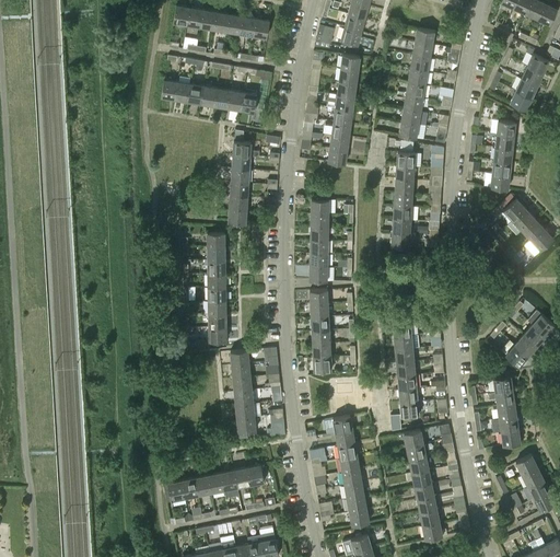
[(501,0),(500,3),(513,10),(517,0),(501,0)]
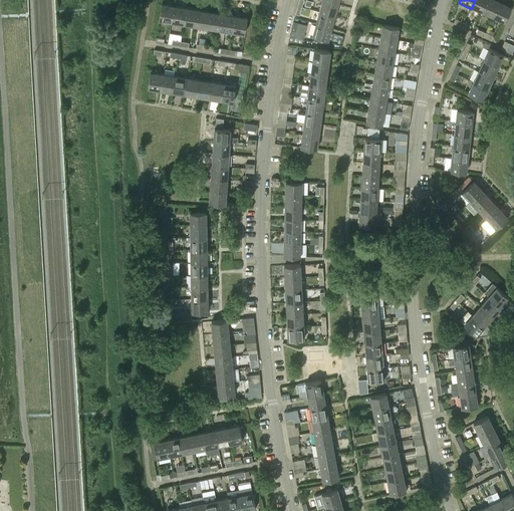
[(475,0),(471,9),(482,14),(488,0),(475,0)]
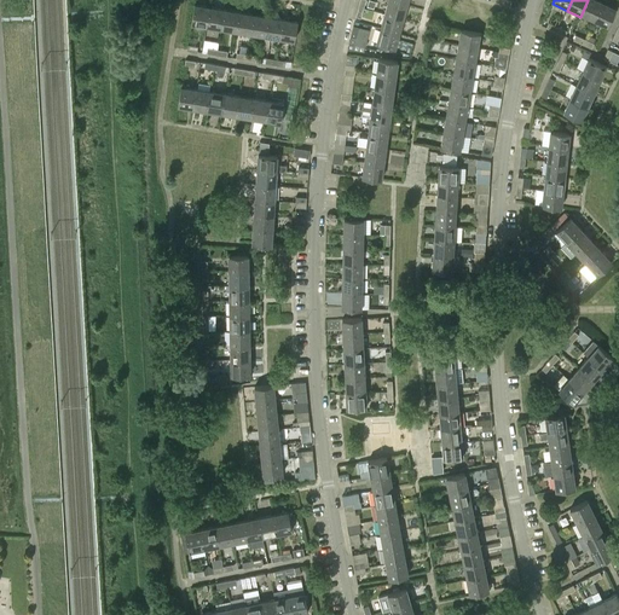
[(590,0),(588,0),(580,17),(595,23),(602,6),(590,0)]
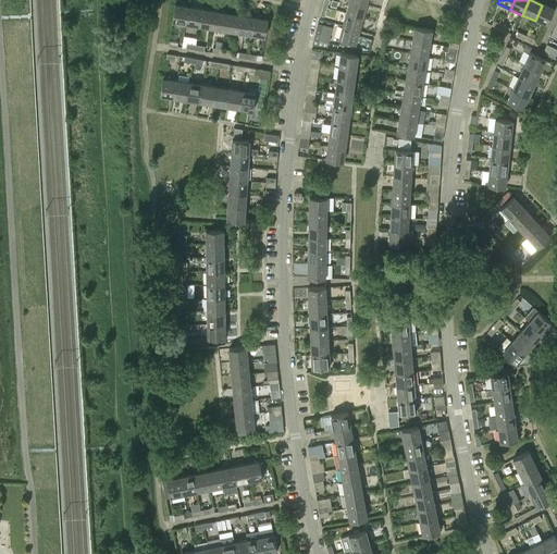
[(362,21),(366,9),(349,3),(346,16),(362,21)]
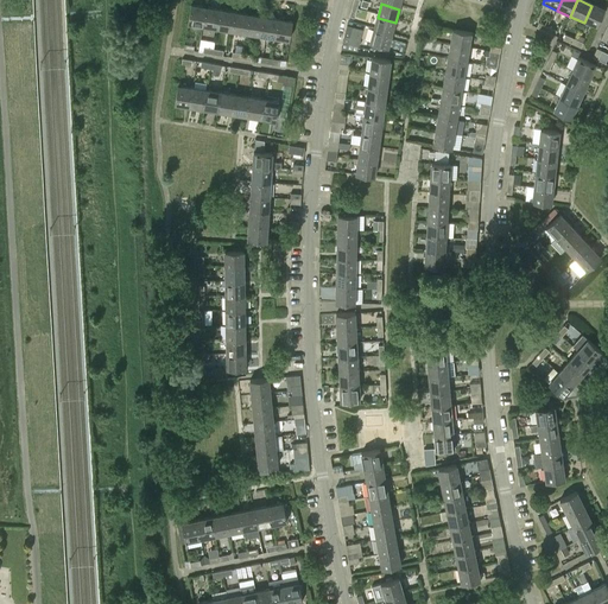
[(596,29),(605,12),(591,6),(584,23),(596,29)]
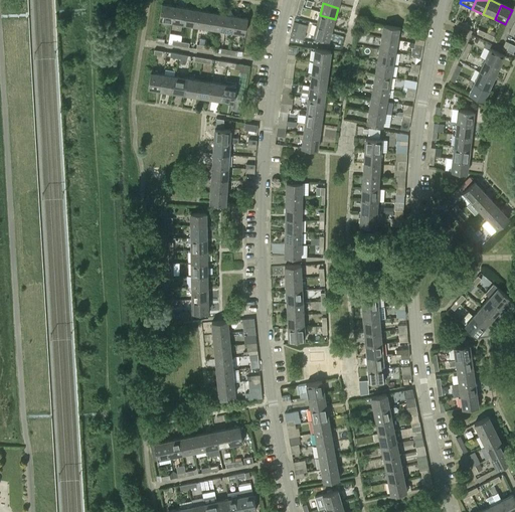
[(159,22),(172,24),(174,8),(162,6),(159,22)]
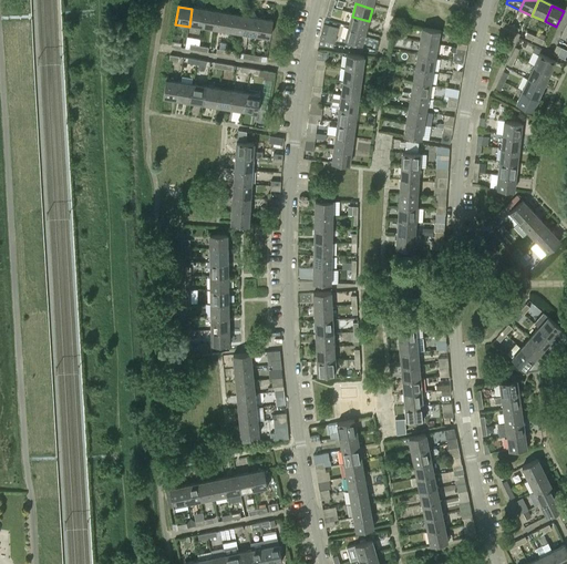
[(205,11),(192,9),(189,27),(203,29),(205,11)]
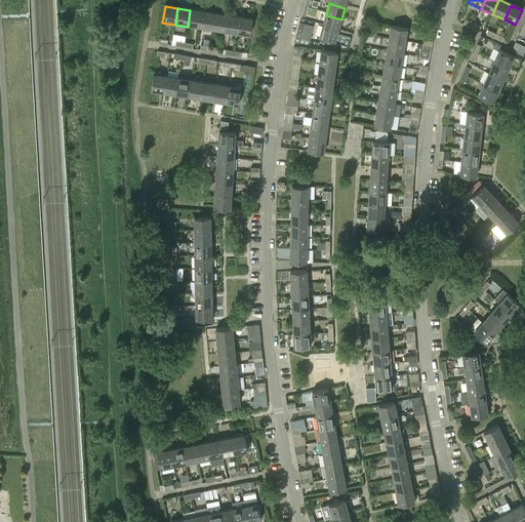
[(200,29),(202,12),(190,10),(188,27),(200,29)]
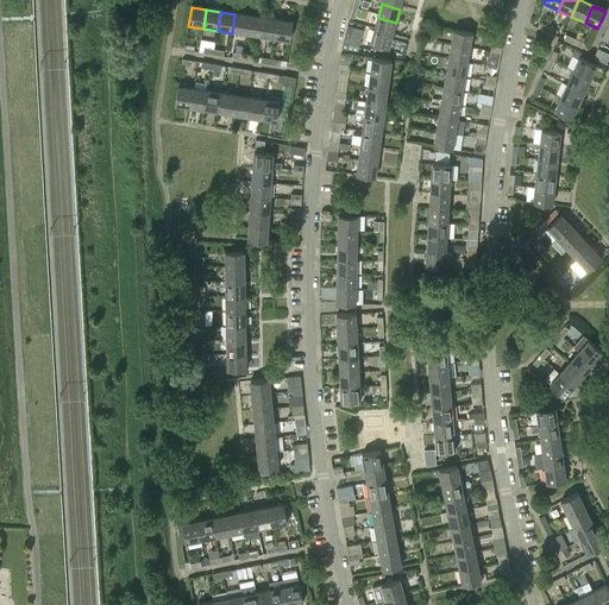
[(250,17),(234,14),(232,33),(246,36),(250,17)]
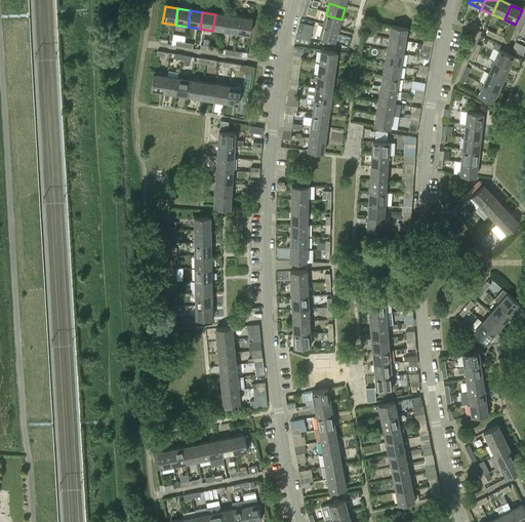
[(225,33),(228,16),(215,14),(212,31),(225,33)]
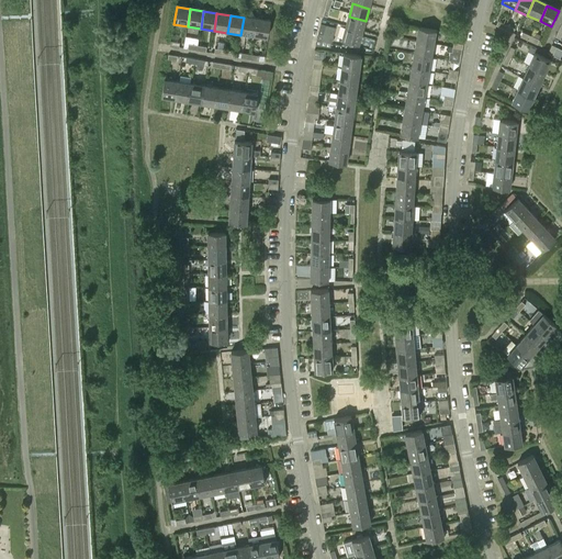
[(362,34),(366,21),(349,17),(345,30),(362,34)]
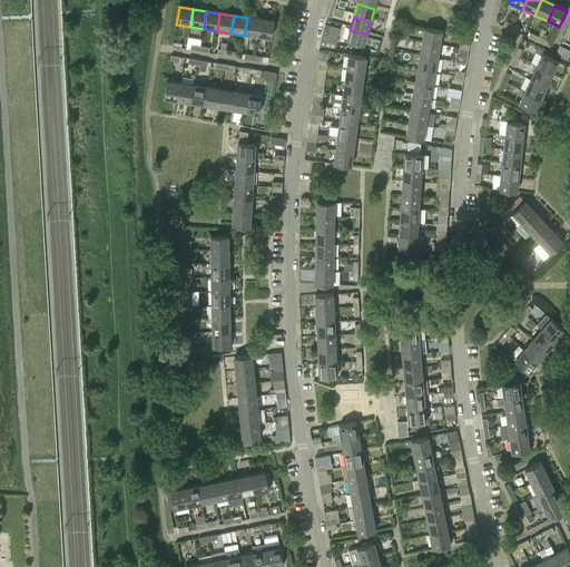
[(261,20),(247,18),(244,36),(257,38),(261,20)]
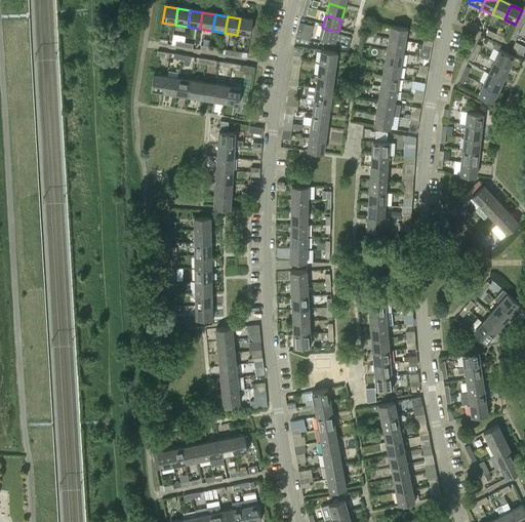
[(240,18),(237,35),(246,36),(249,37),(252,21),(240,18)]
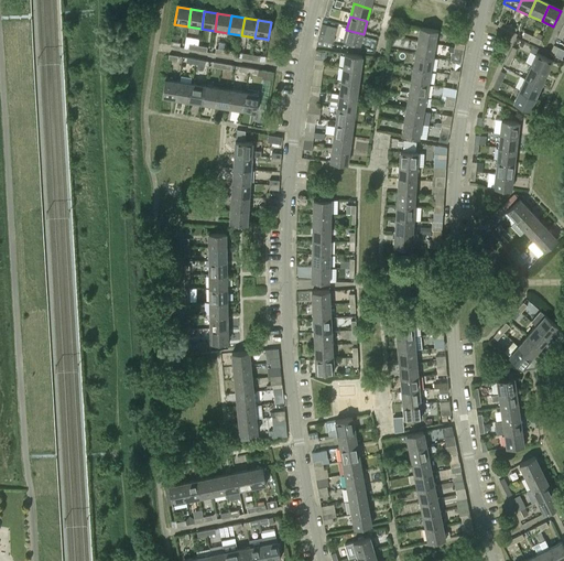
[(322,28),(320,35),(317,47),(332,50),(337,32),(322,28)]
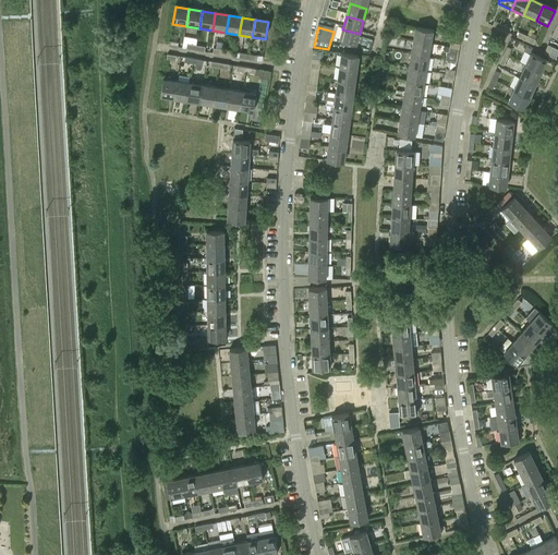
[(356,47),(360,34),(342,29),(339,41),(356,47)]
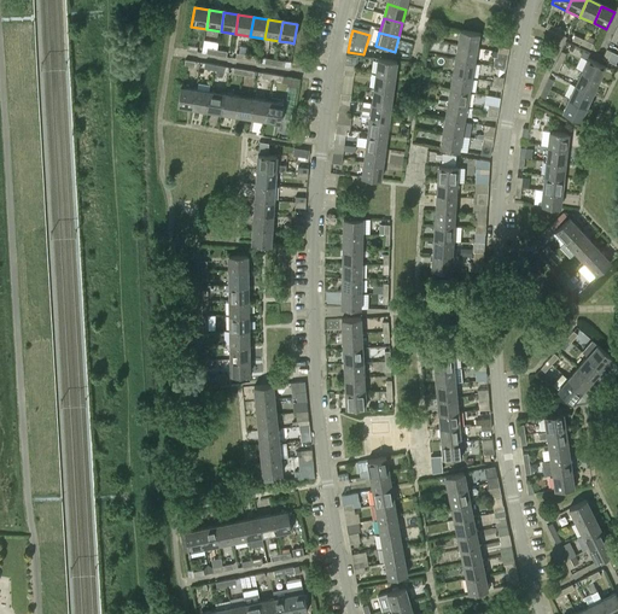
[(458,50),(477,52),(479,37),(460,34),(458,50)]
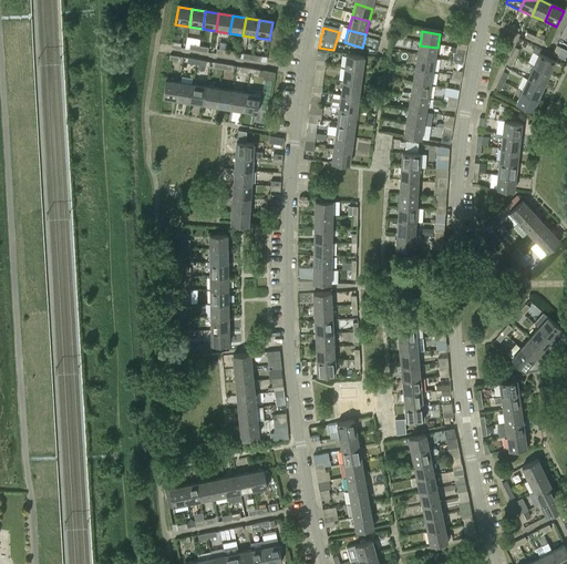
[(187,47),(200,49),(202,41),(188,39),(187,47)]
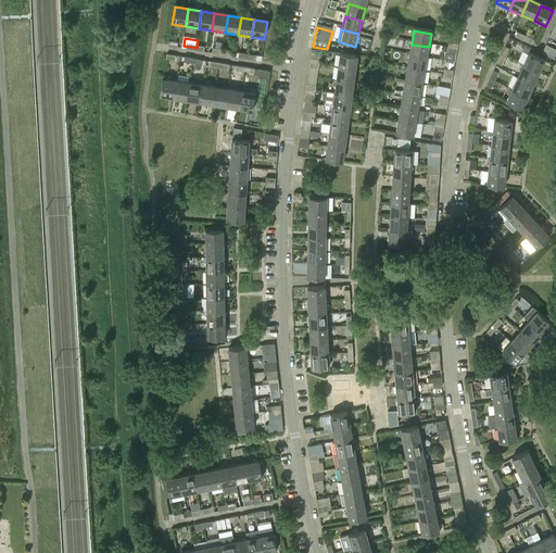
[(408,58),(427,60),(429,47),(412,45),(408,58)]
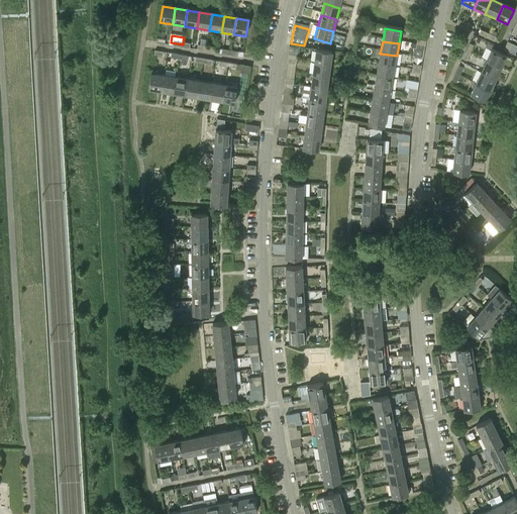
[(486,63),(501,70),(506,58),(491,52),(486,63)]
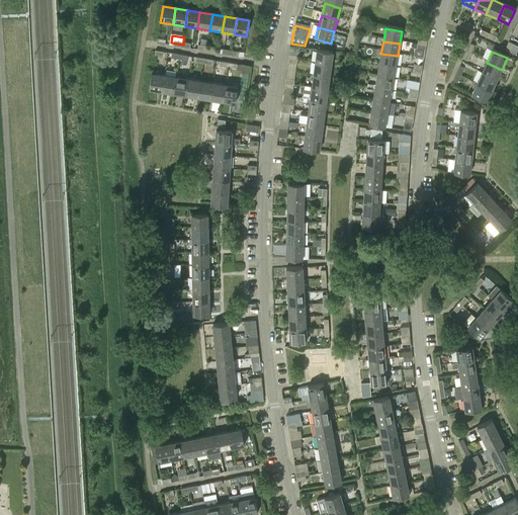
[(317,53),(315,65),(331,68),(333,55),(317,53)]
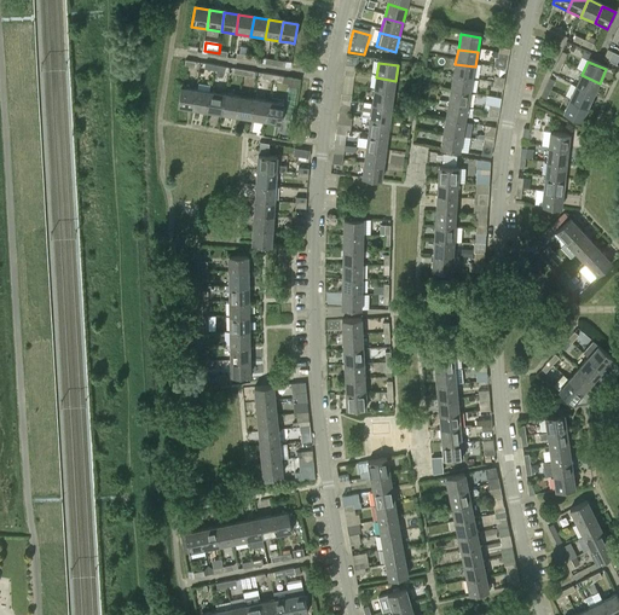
[(452,79),(472,81),(475,67),(455,64),(452,79)]
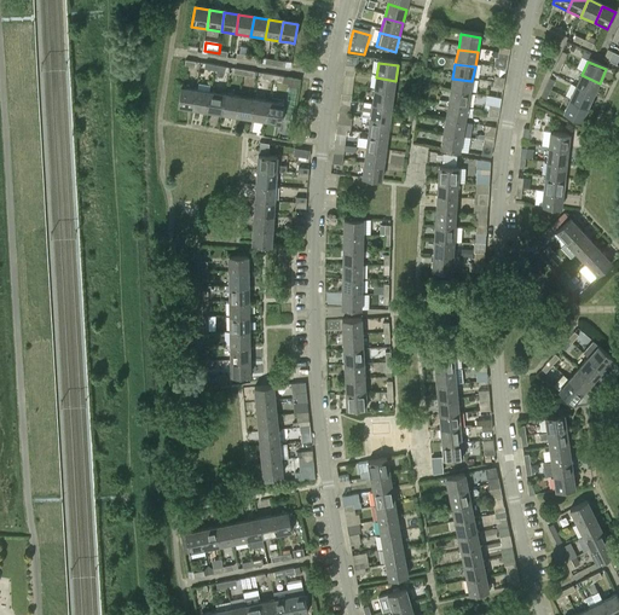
[(600,83),(582,75),(576,88),(594,97),(600,83)]
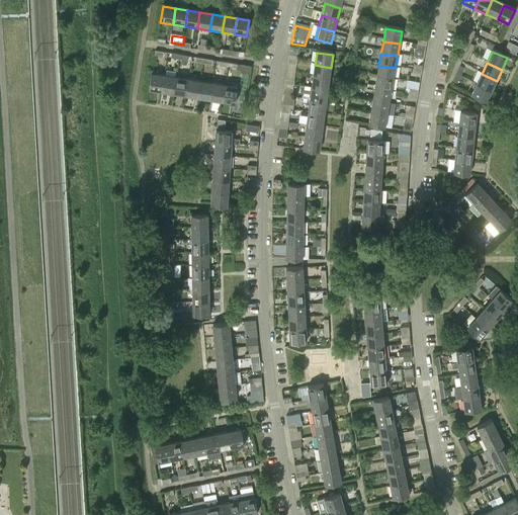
[(313,77),(329,80),(331,68),(315,65),(313,77)]
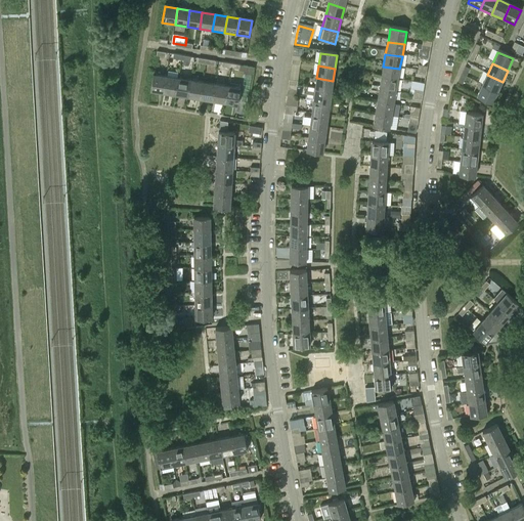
[(381,79),(397,82),(399,69),(383,67),(381,79)]
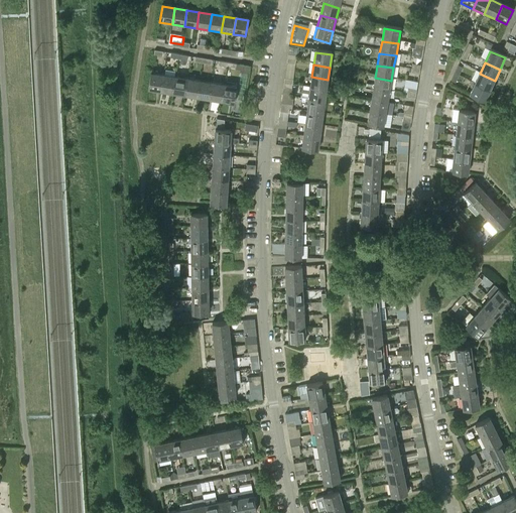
[(249,76),(250,69),(241,67),(240,75),(249,76)]
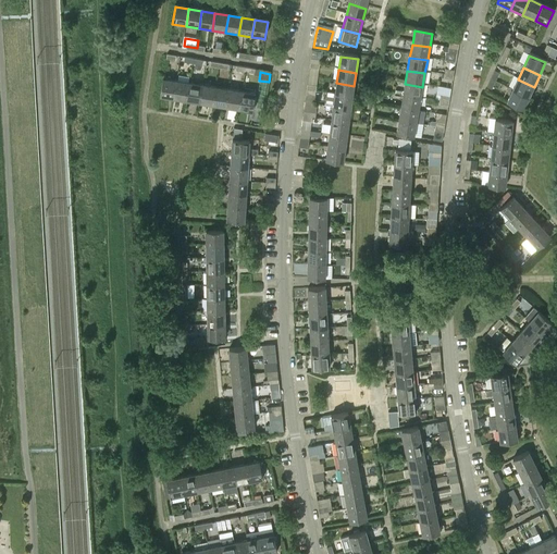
[(534,87),(518,79),(512,91),(528,99),(534,87)]
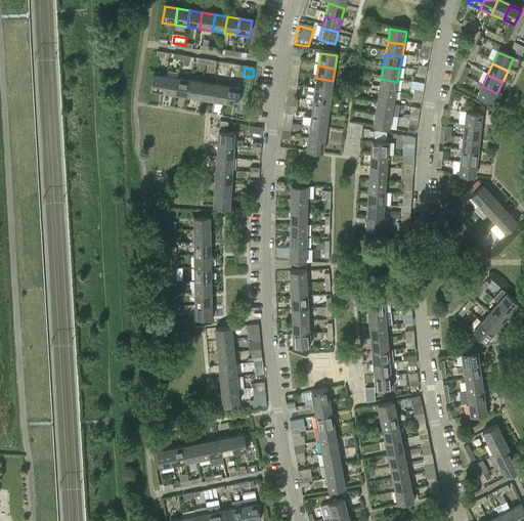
[(150,93),(164,95),(166,78),(154,76),(150,93)]
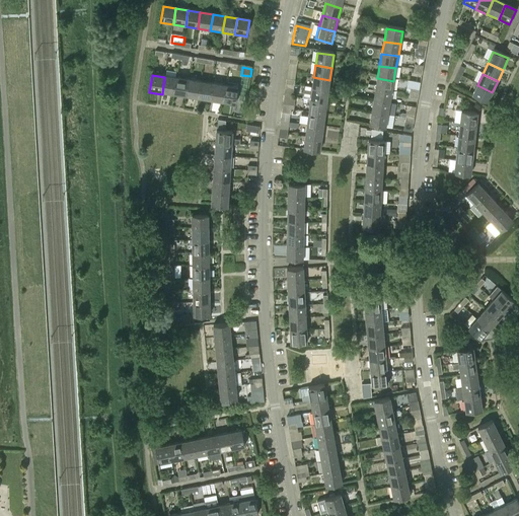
[(177,79),(164,77),(162,94),(174,96),(177,79)]
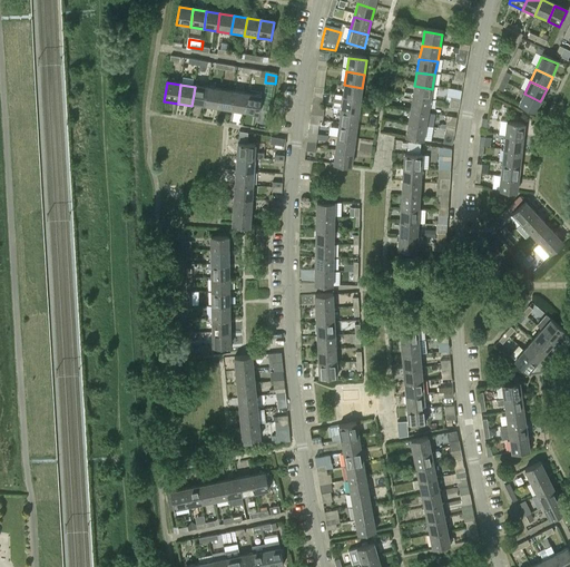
[(343,98),(361,101),(362,88),(344,85),(343,98)]
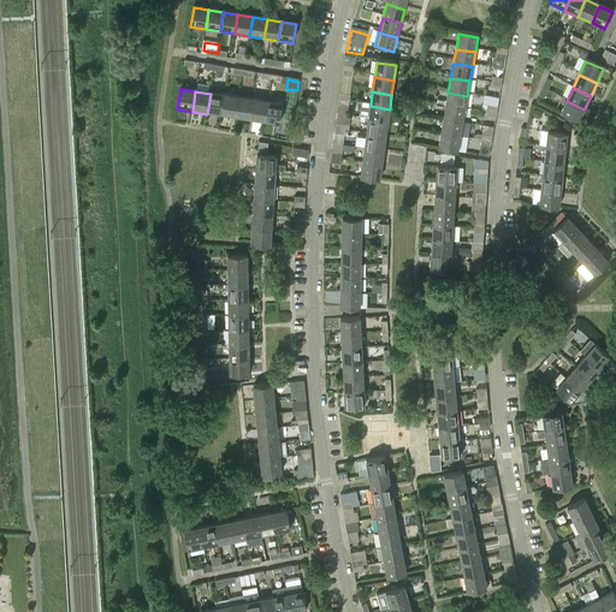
[(445,107),(465,111),(467,96),(448,93),(445,107)]
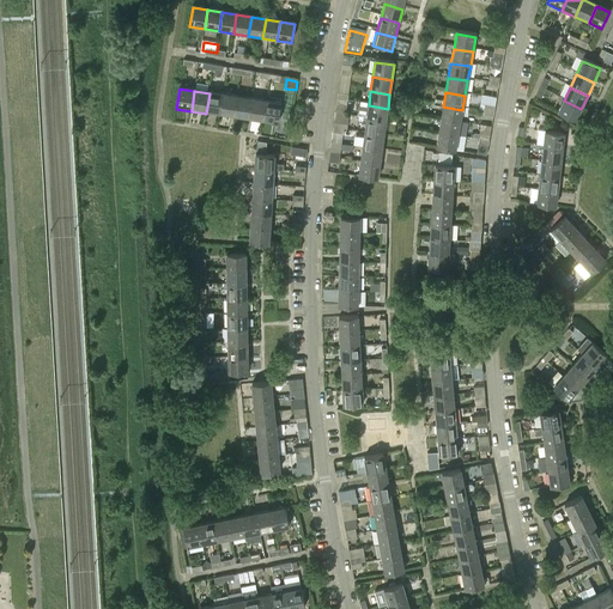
[(224,96),(210,93),(206,114),(220,116),(224,96)]
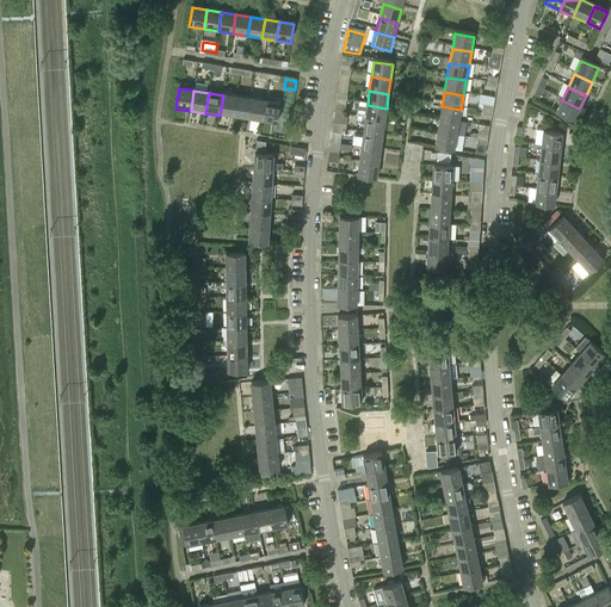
[(223,95),(220,116),(234,118),(238,98),(223,95)]
